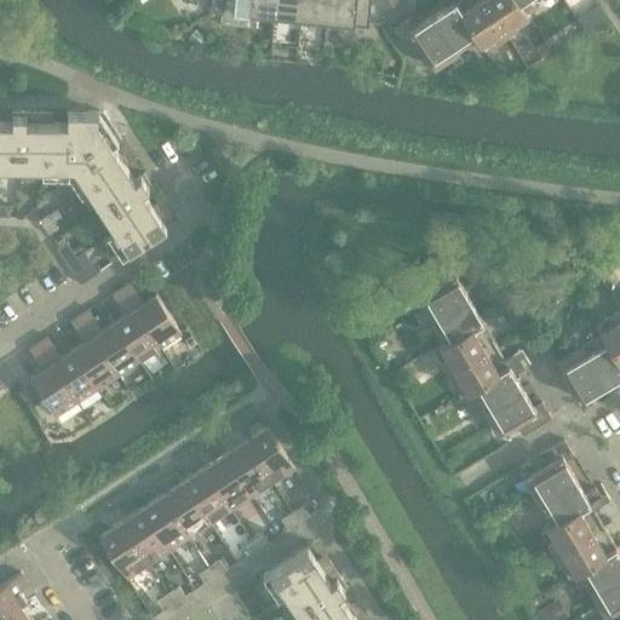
[(212,0),(211,12),(224,13),(225,0),(212,0)]
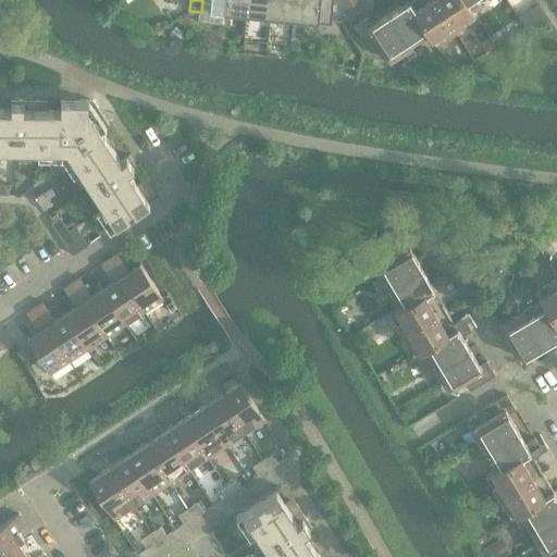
[(211,0),(210,12),(247,16),(248,0),(211,0)]
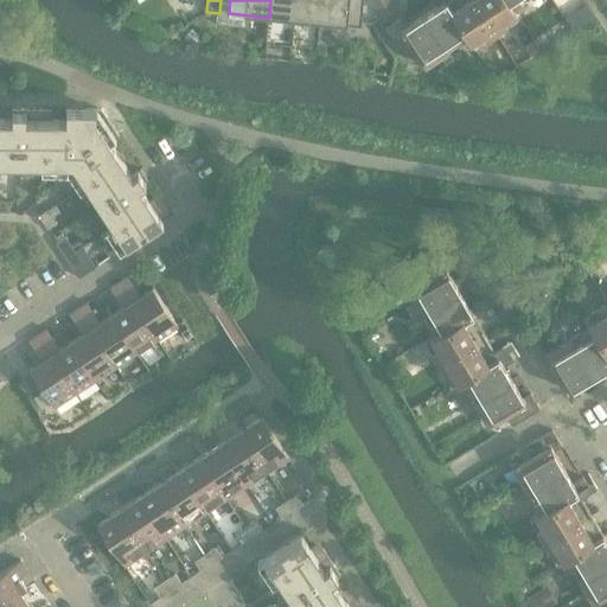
[(270,0),(269,18),(295,20),(296,0),(270,0)]
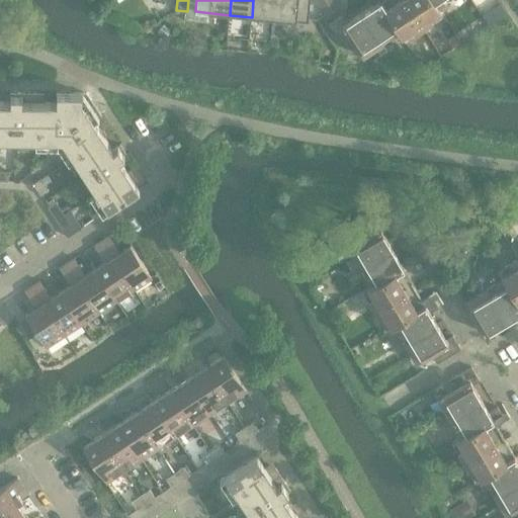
[(253,0),(252,17),(273,19),(275,0),(253,0)]
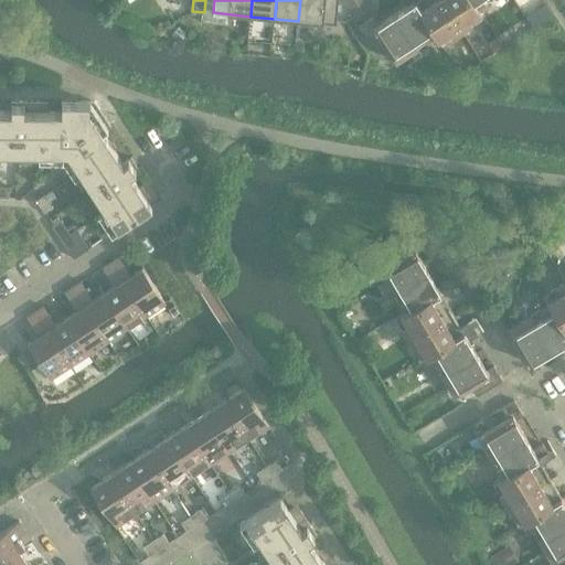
[(300,0),(298,21),(336,24),(338,0),(300,0)]
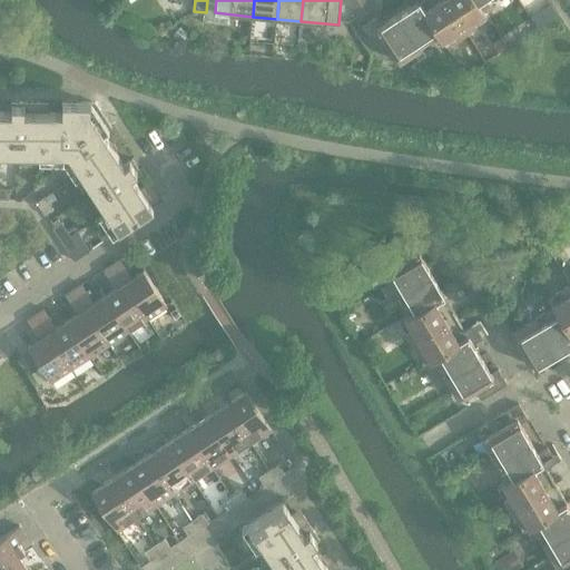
[(367,0),(346,0),(359,17),(373,7),(367,0)]
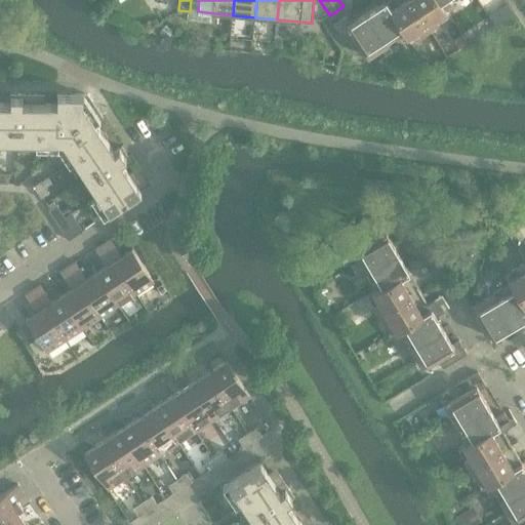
[(368,57),(376,51),(404,33),(410,42),(449,16),(443,7),(454,0),(373,0),(377,6),(351,24),(347,16),(333,26),(349,49),(358,43),(368,57)]
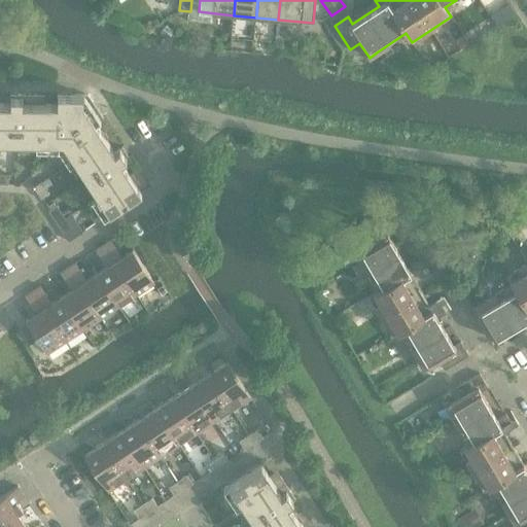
[(510,4),(500,9),(506,20),(507,21),(517,14),(516,13),(510,4)]
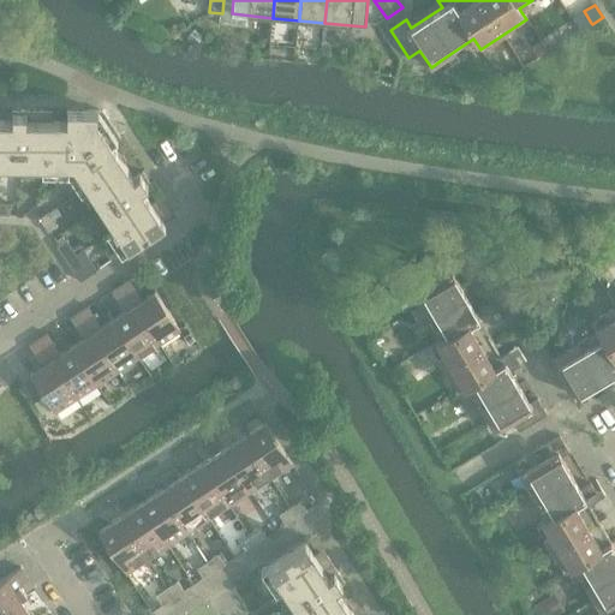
[(0,121),(0,166),(18,167),(17,177),(70,177),(70,167),(73,167),(127,250),(165,226),(142,190),(150,184),(143,172),(133,178),(112,144),(120,138),(103,112),(67,112),(67,123),(45,121),(45,112),(12,111),(12,121),(0,121)]
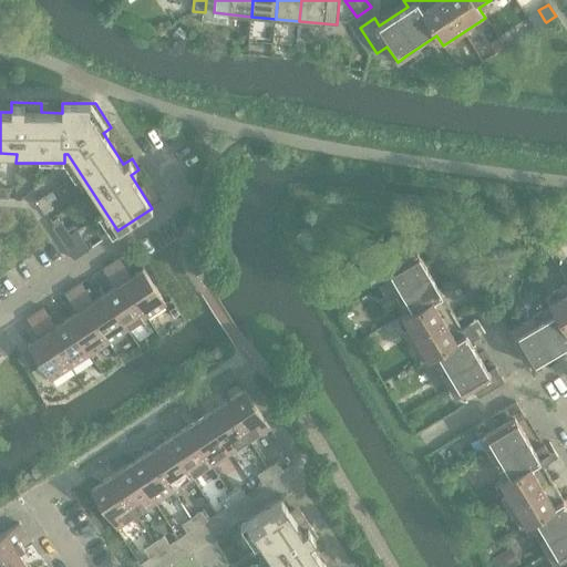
[(0,187),(0,198),(9,199),(10,188),(0,187)]
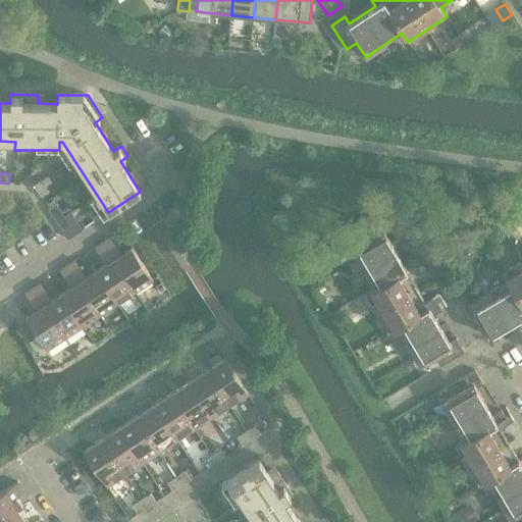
[(41,180),(33,187),(41,198),(49,193),(41,180)]
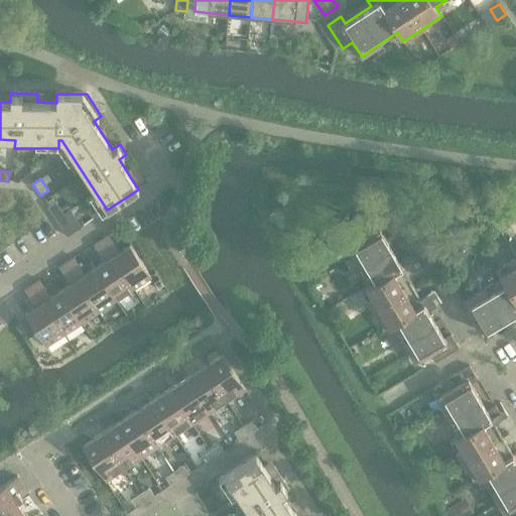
[(63,213),(55,202),(47,207),(55,219),(63,213)]
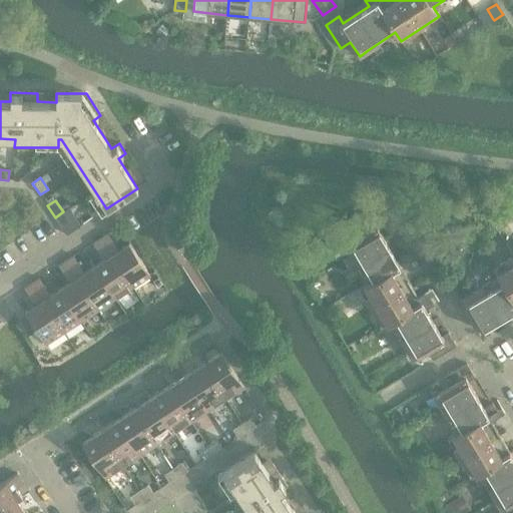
[(372,208),(378,217),(387,212),(381,202),(372,208)]
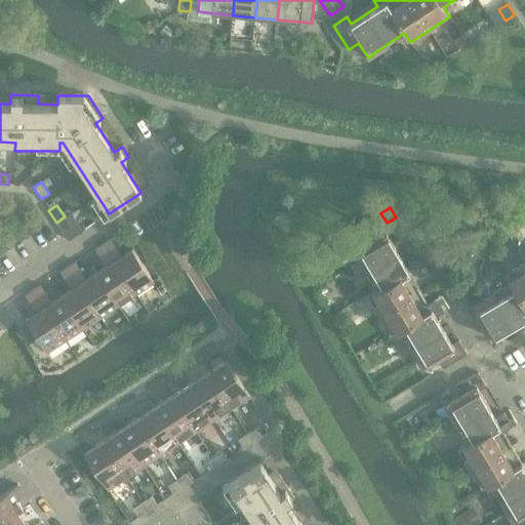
[(430,211),(419,217),(426,227),(435,221),(430,211)]
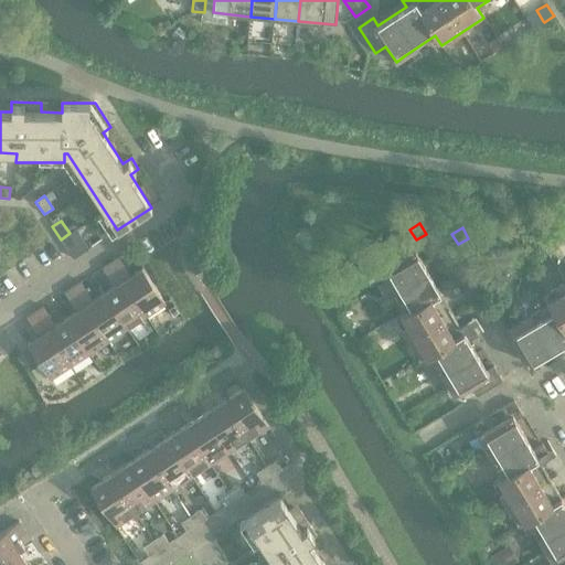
[(400,235),(405,246),(416,240),(409,230),(400,235)]
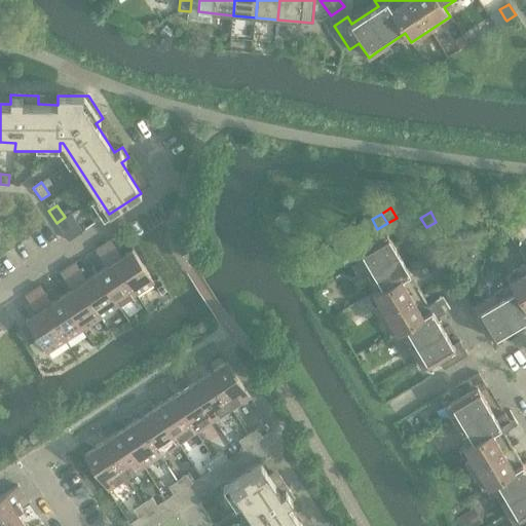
[(65,217),(57,223),(64,234),(72,229),(65,217)]
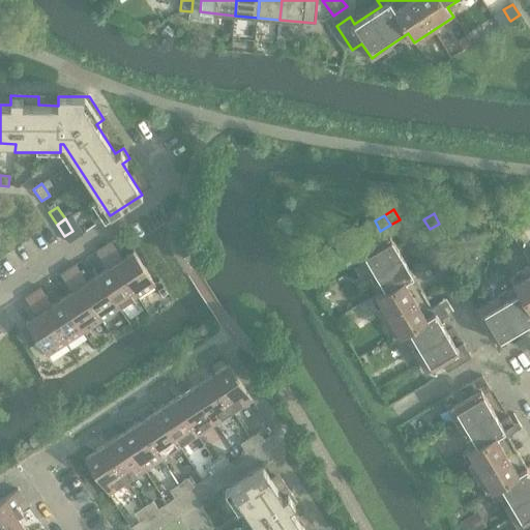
[(375,221),(365,227),(371,236),(380,231),(375,221)]
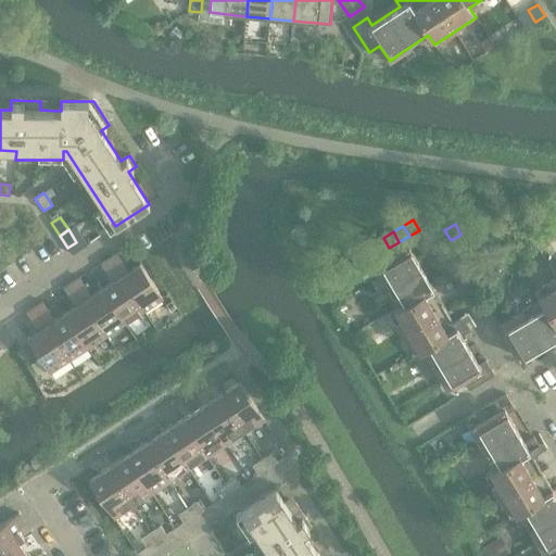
[(456,251),(467,244),(460,235),(451,240),(456,251)]
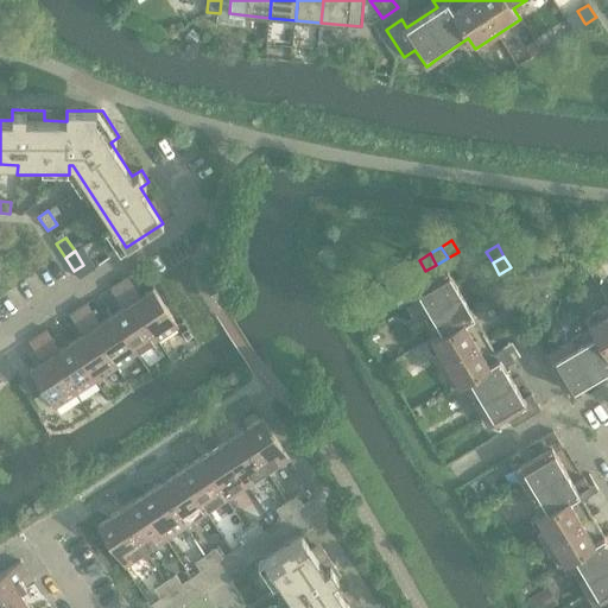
[(511,267),(499,274),(506,285),(517,278),(511,267)]
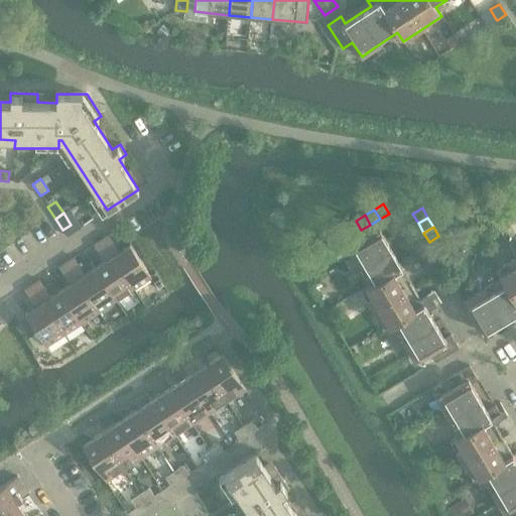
[(428,311),(435,307),(441,303),(434,290),(420,298),(379,229),(348,248),(370,284),(361,290),(384,330),(393,325),(414,361),(429,353),(435,362),(459,348),(450,335),(443,339),(428,311)]
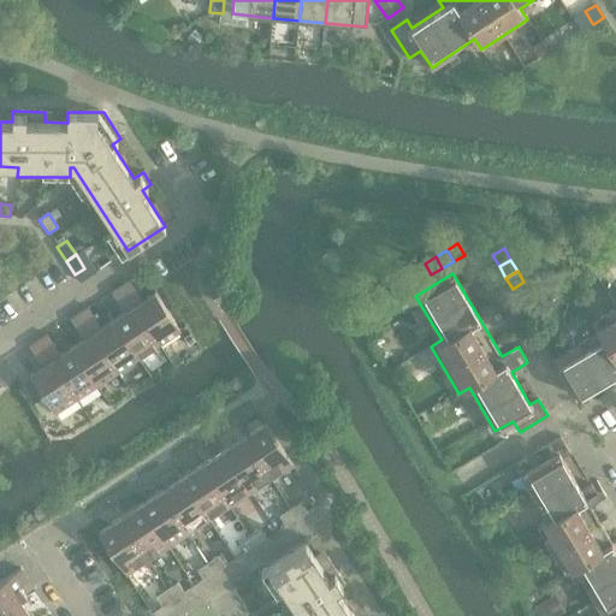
[(130,280),(120,286),(159,344),(181,330),(155,292),(143,301),(130,280)]
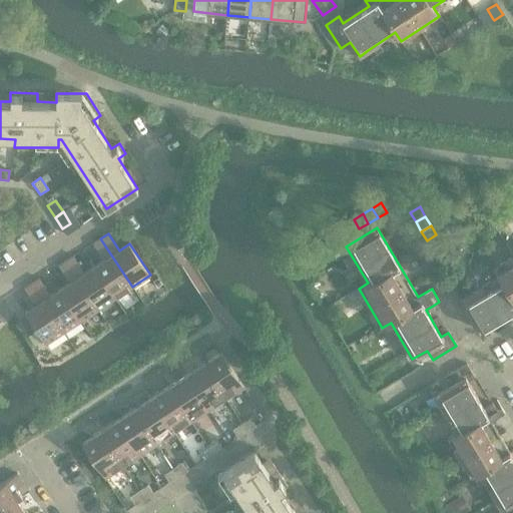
[(104,261),(94,267),(115,298),(132,287),(100,238),(93,243),(104,261)]
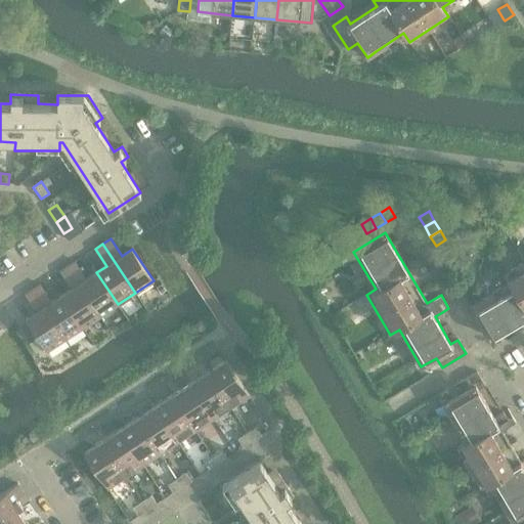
[(76,262),(68,267),(100,316),(118,304),(96,272),(87,278),(76,262)]
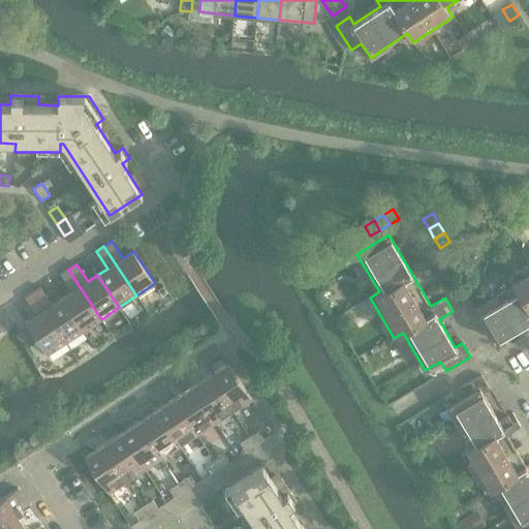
[(528,265),(508,277),(515,286),(476,309),(495,341),(528,320),(528,265)]
